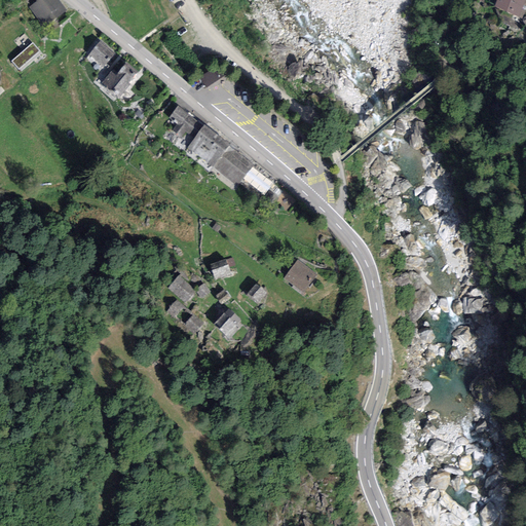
[(35,0),(37,1),(29,7),(43,27),(66,10),(59,0),(35,0)]
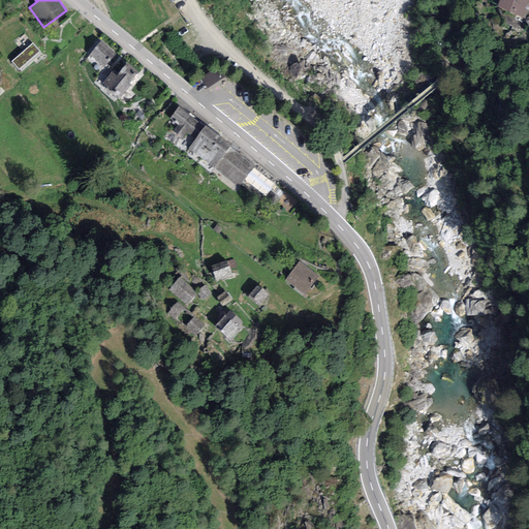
[(528,0),(499,0),(497,7),(525,19),(528,8),(528,0)]
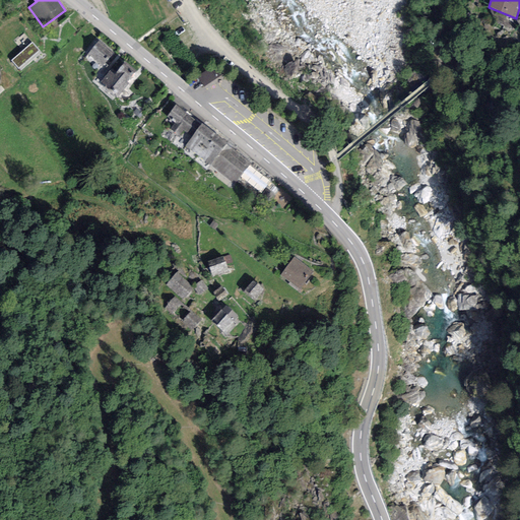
[(115,54),(99,41),(87,54),(103,67),(115,54)]
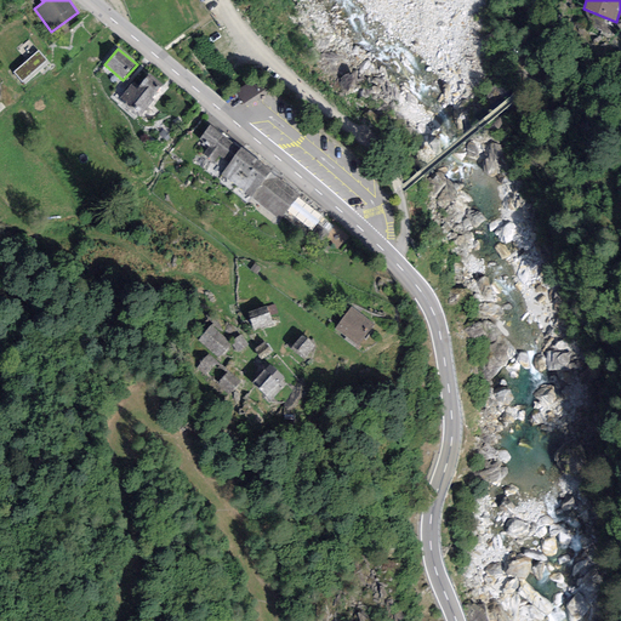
[(47,62),(38,51),(13,72),(23,83),(47,62)]
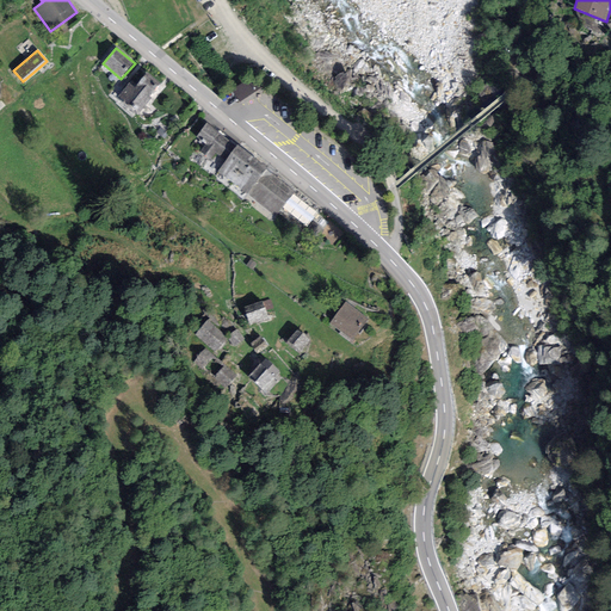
[(160,84),(141,68),(118,97),(139,113),(150,98),(149,97),(160,84)]
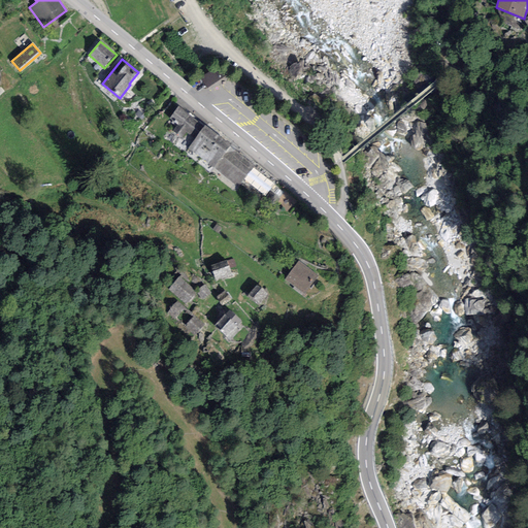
[(204,127),(178,106),(169,118),(177,125),(172,132),(182,138),(187,132),(195,138),(204,127)]
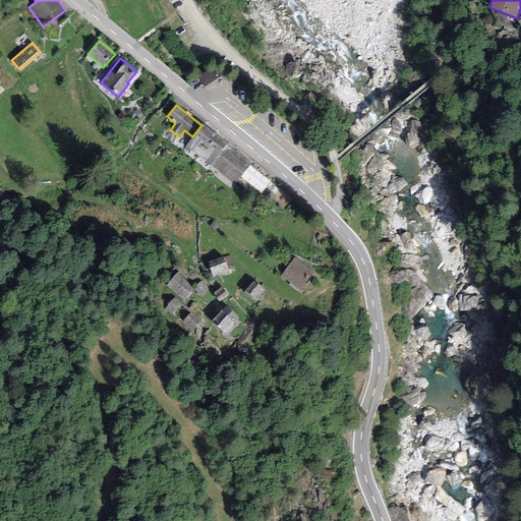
[(228,145),(203,124),(201,125),(192,136),(186,145),(211,165),(228,145)]
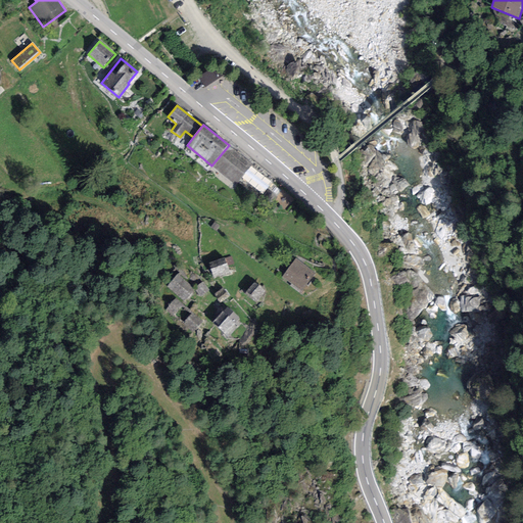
[(252,165),(229,146),(211,167),(235,186),(240,180),(250,168),(252,165)]
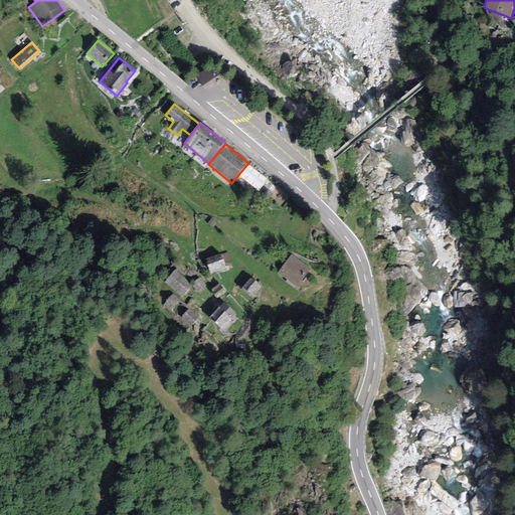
[(267,181),(246,165),(236,177),(256,193),(267,181)]
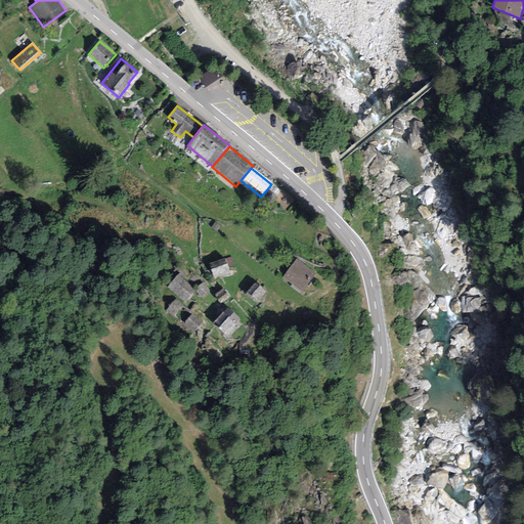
[(225,258),(209,263),(215,279),(230,274),(225,258)]
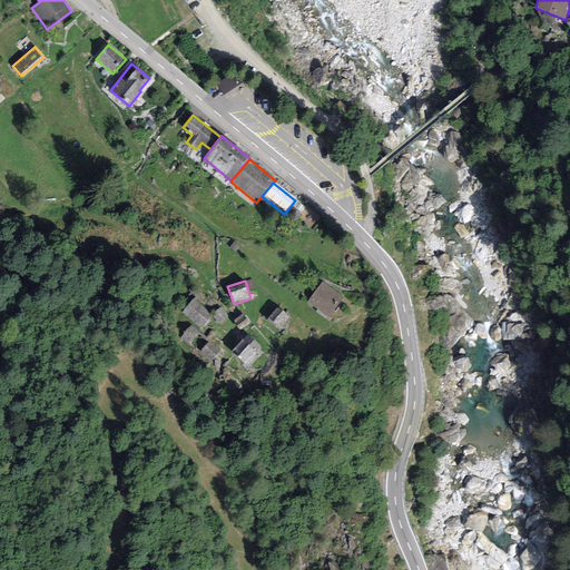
[(330,317),(344,298),(322,282),(307,301),(330,317)]
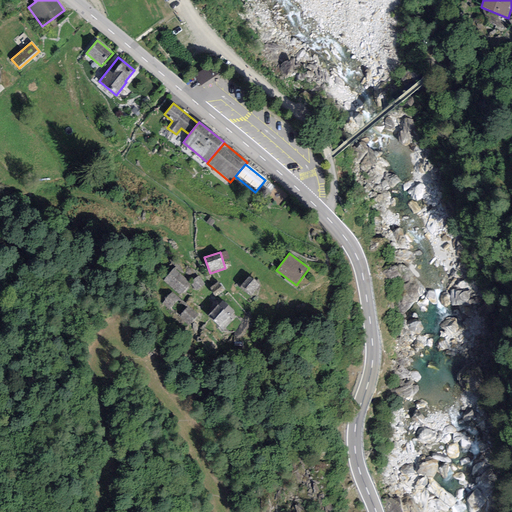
[(174,268),(163,280),(180,295),(191,283),(174,268)]
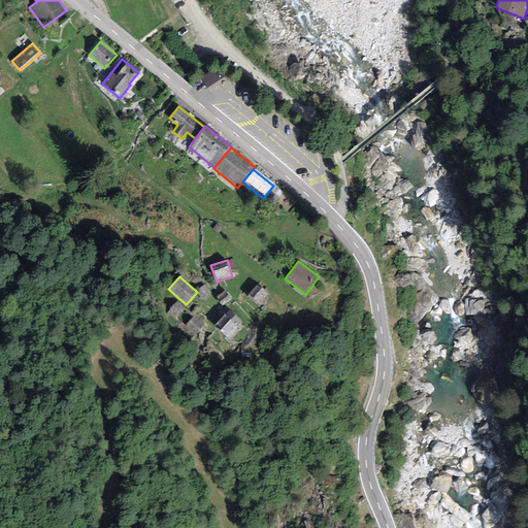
[(256,285),(248,296),(259,304),(267,294),(256,285)]
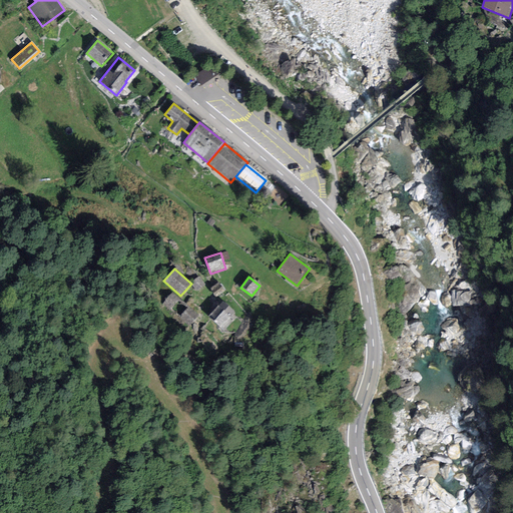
[(198,278),(192,283),(198,289),(203,284),(198,278)]
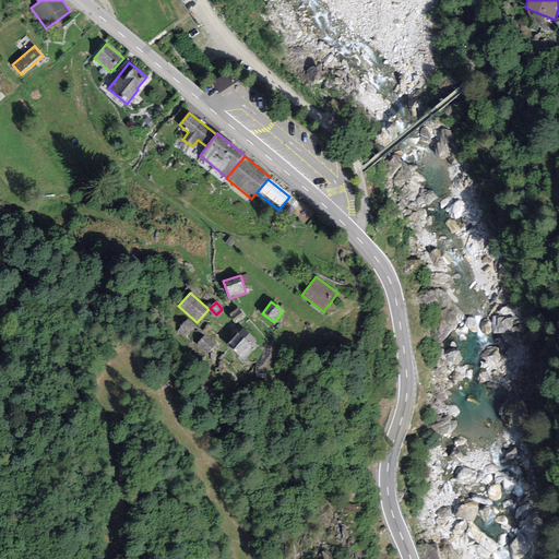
[(230,314),(236,322),(244,317),(238,309),(230,314)]
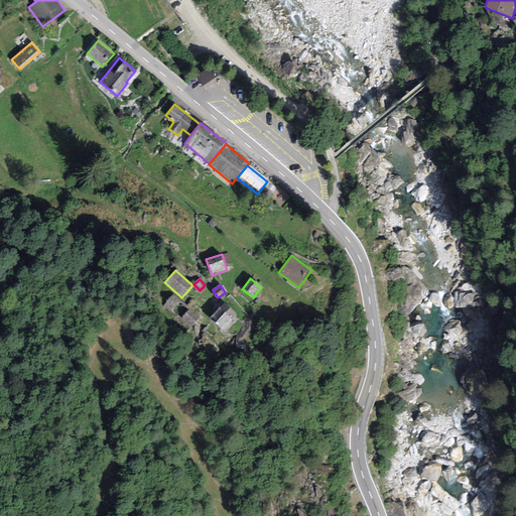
[(163,305),(170,312),(179,301),(172,294),(163,305)]
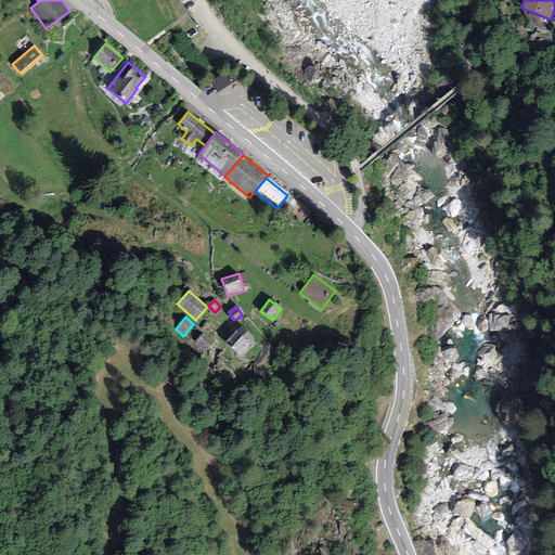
[(254,338),(241,325),(224,343),(239,355),(254,338)]
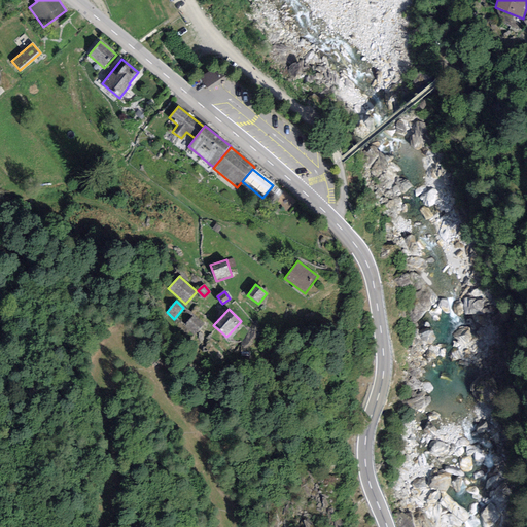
[(194,315),(184,325),(195,335),(204,324),(194,315)]
